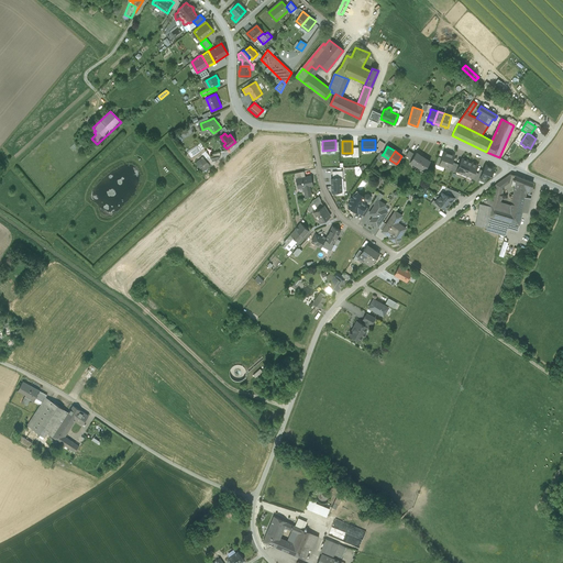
[(415,154),(409,151),(406,155),(411,159),(415,154)]
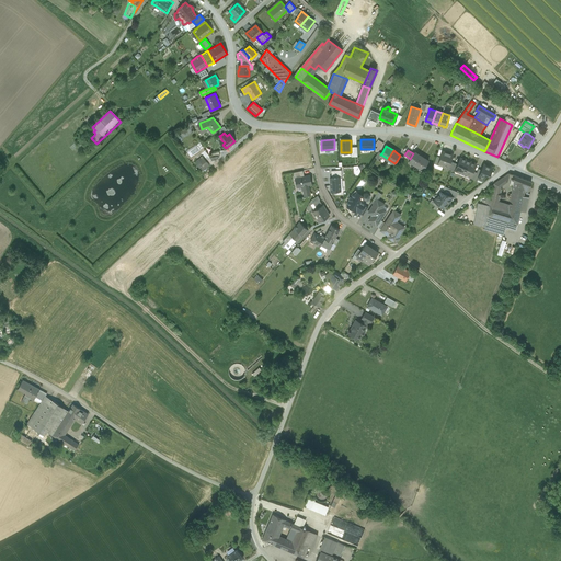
[(439,158),(437,164),(443,165),(448,151),(445,150),(445,151),(443,150),(439,158)]
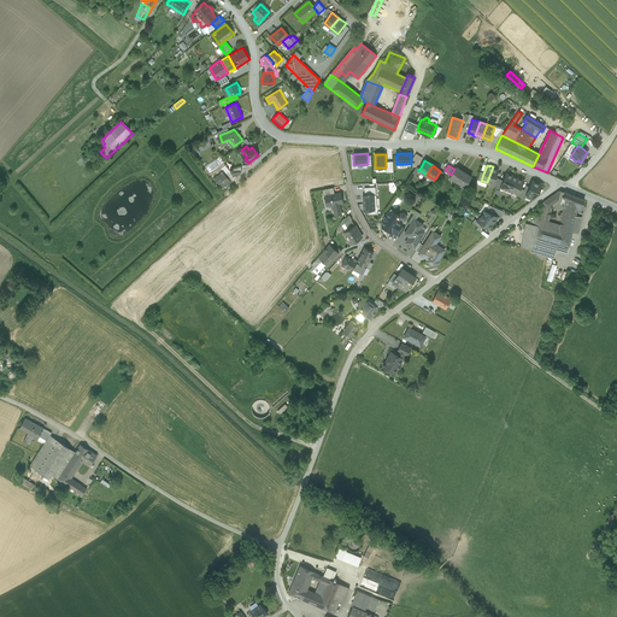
[(241,166),(231,168),(233,174),(231,174),(233,177),(240,176),(240,171),(242,171),(241,166)]
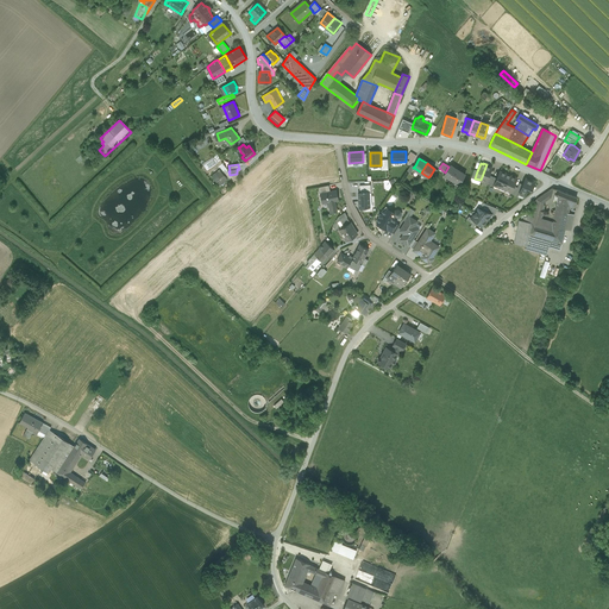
[(445,173),(444,175),(451,180),(458,170),(450,164),(445,173)]
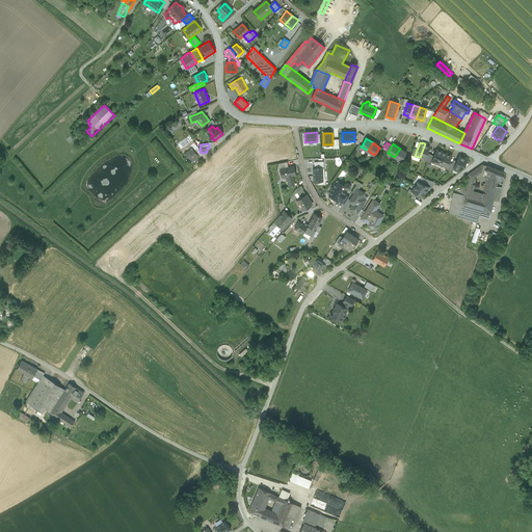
[(428,144),(425,143),(420,157),(425,159),(427,153),(429,147),(427,145),(428,144)]
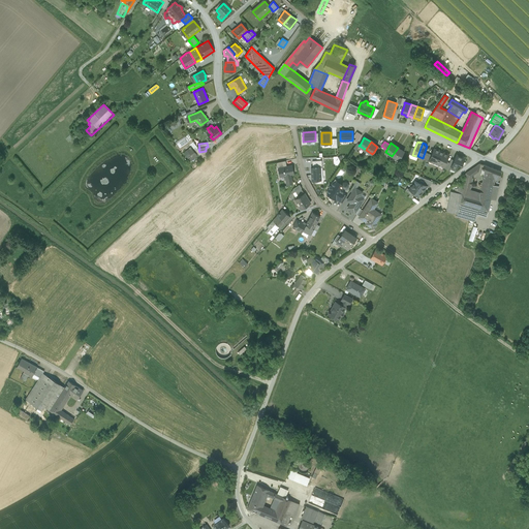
[(184,153),(190,161),(197,156),(194,152),(196,151),(193,147),(184,153)]
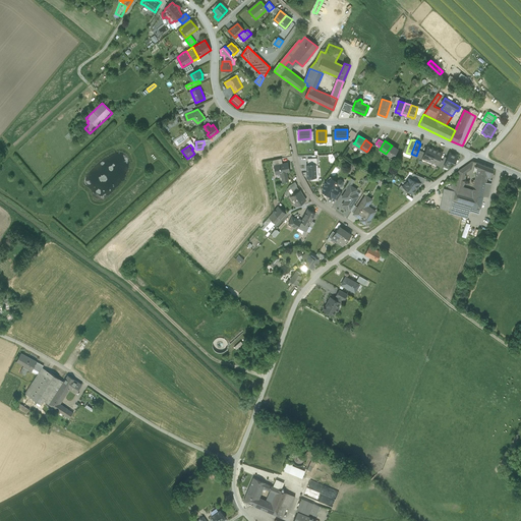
[(392,146),(386,154),(393,158),(398,150),(392,146)]
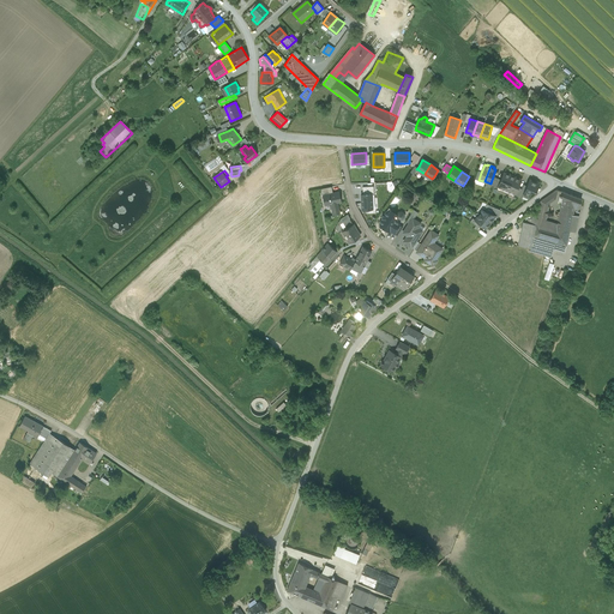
[(506,173),(504,172),(500,180),(498,186),(503,188),(510,175),(510,174),(506,172),(506,173)]
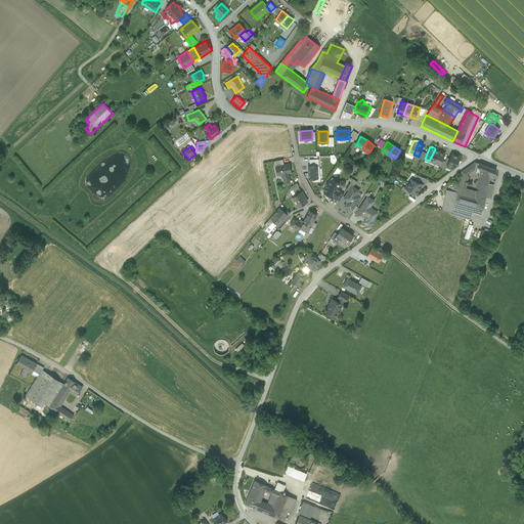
[(440,151),(435,149),(429,161),(435,164),(440,151)]
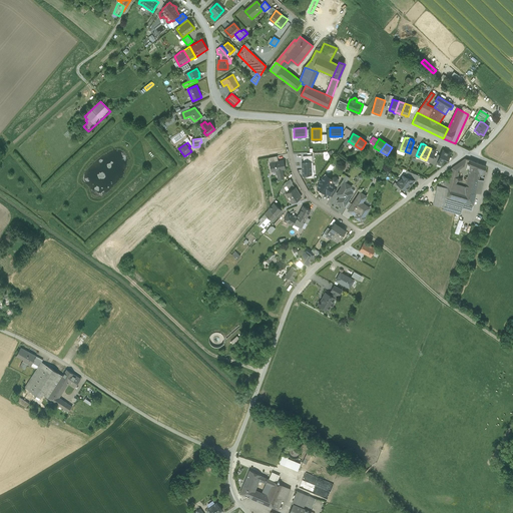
[(431,148),(426,160),(430,162),(433,156),(436,150),(434,149),(434,148),(431,147),(431,148)]
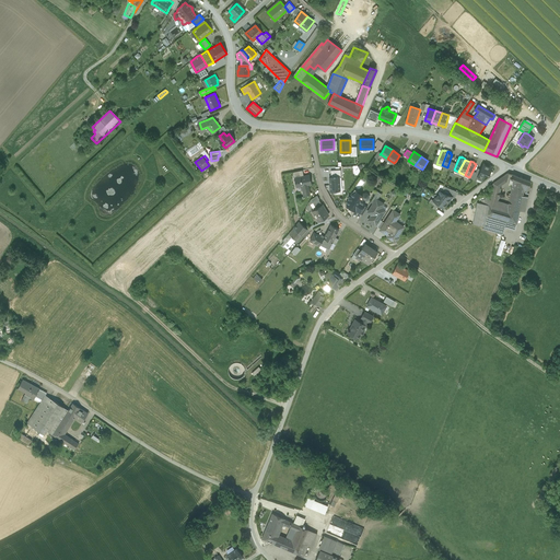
[(480,170),(477,176),(478,176),(483,178),(485,175),(487,174),(489,174),(491,167),(483,164),(480,170)]
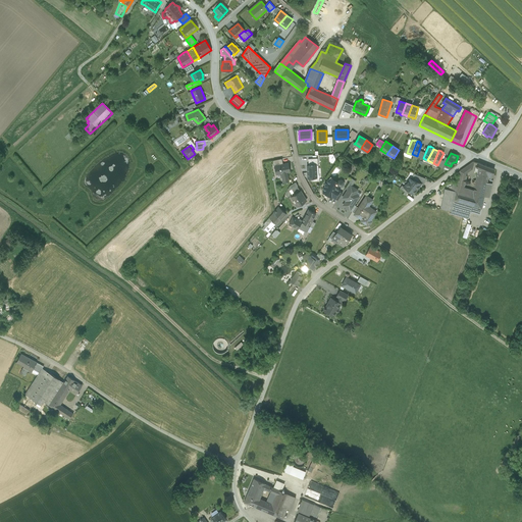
[(487,179),(476,177),(473,190),(463,187),(464,187),(467,175),(466,175),(466,173),(472,169),(474,161),(473,161),(460,170),(457,186),(456,191),(455,191),(454,200),(481,209),(484,197),(489,198),(491,184),(487,183),(487,179)]
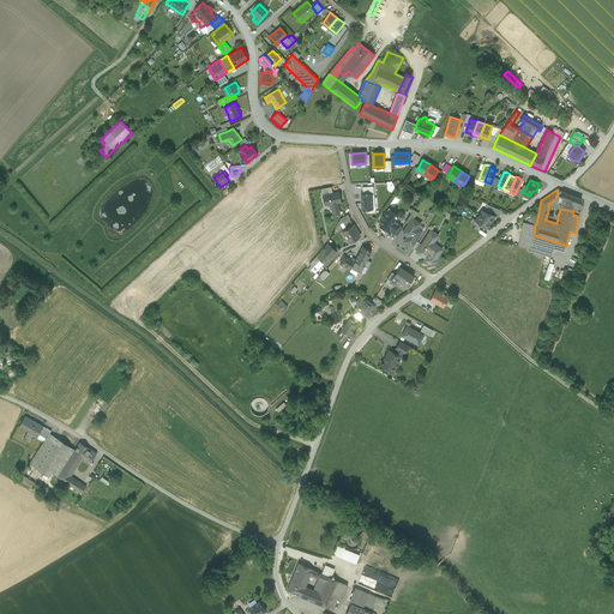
[(582,198),(563,191),(560,197),(563,198),(560,209),(573,211),(575,209),(578,210),(582,198)]
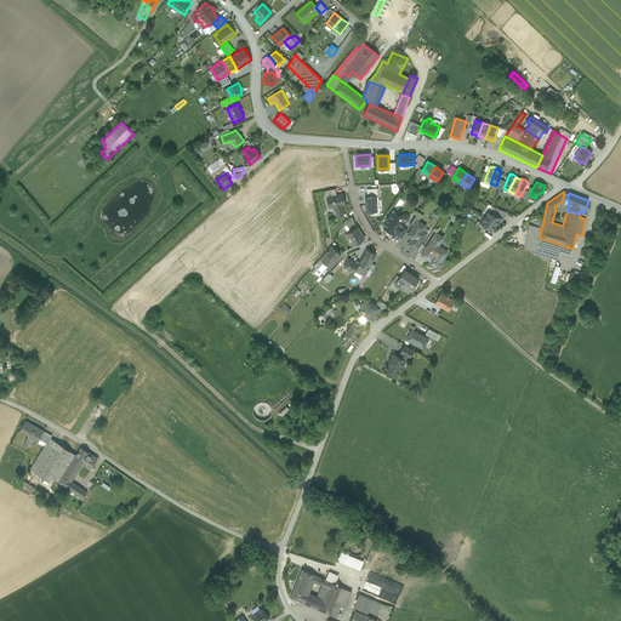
[(326,197),(329,208),(335,206),(337,217),(343,216),(341,204),(345,204),(343,194),(335,195),(326,197)]
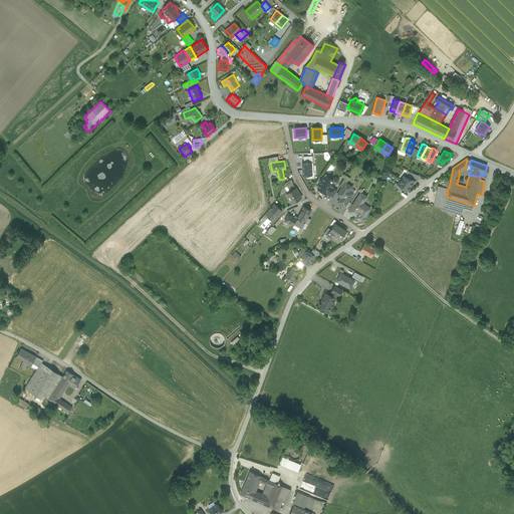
[(311,164),(302,164),(302,177),(312,176),(311,164)]
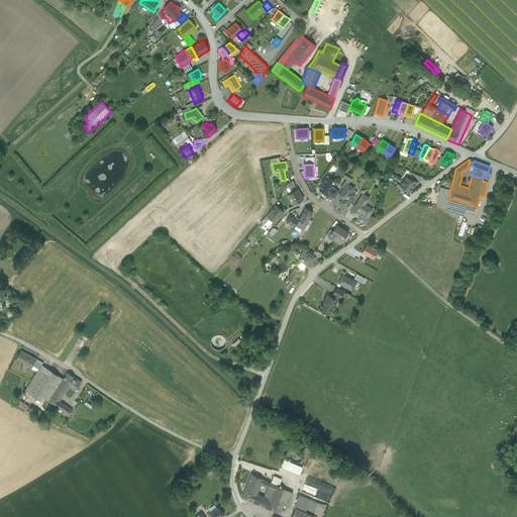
[(413,180),(406,177),(403,181),(413,188),(417,182),(417,181),(413,180)]
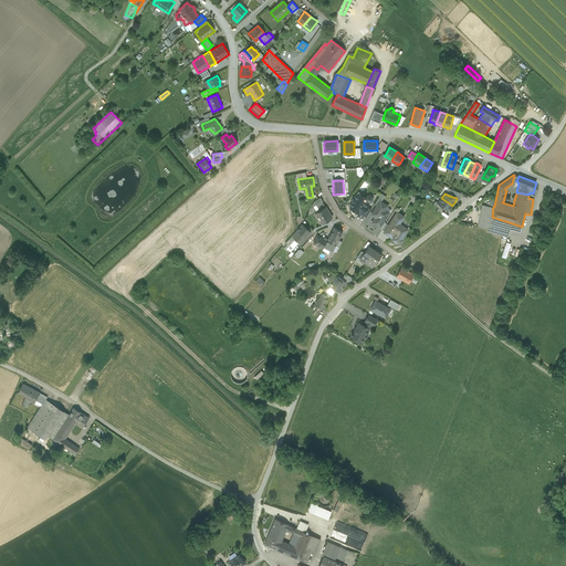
[(363,196),(362,196),(360,197),(357,195),(356,196),(354,198),(352,199),(353,201),(349,206),(350,208),(356,211),(359,213),(359,212),(364,215),(368,207),(367,206),(367,205),(368,202),(371,202),(373,199),(373,197),(373,196),(369,195),(367,195),(365,197),(363,196)]
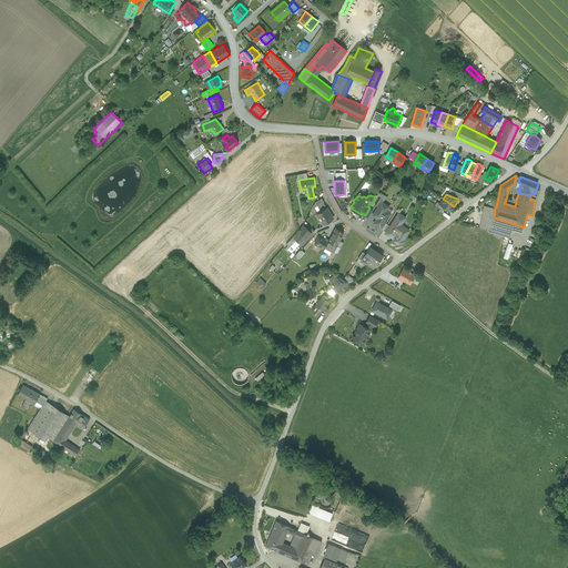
[(454,206),(443,199),(439,203),(450,211),(454,206)]
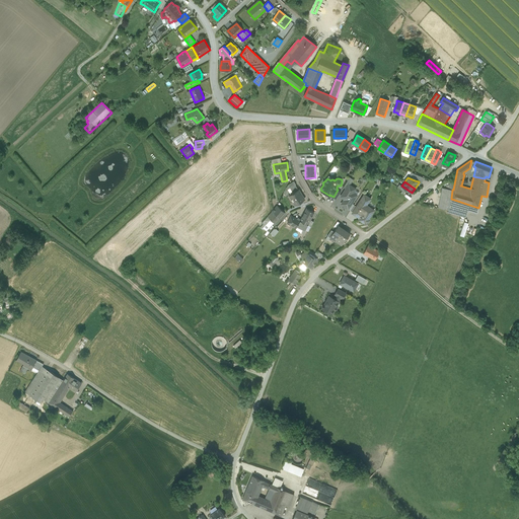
[(350,184),(349,183),(347,188),(343,194),(346,197),(342,204),(348,208),(356,196),(353,194),(356,189),(350,184)]
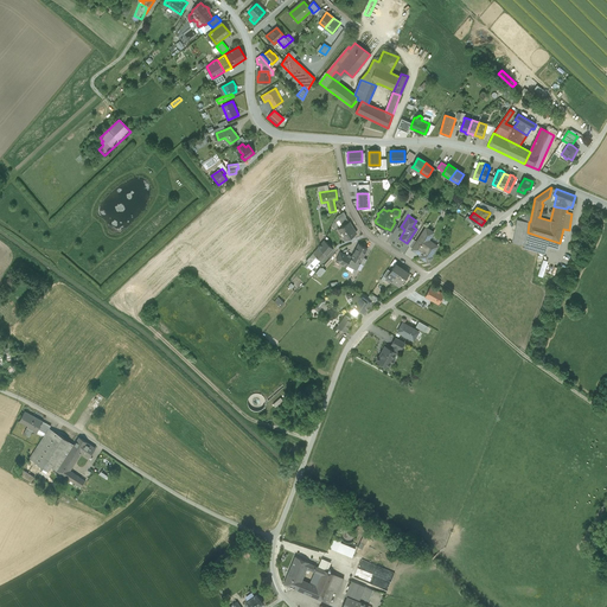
[(529,222),(517,219),(512,243),(524,246),(526,232),(528,232),(529,222)]
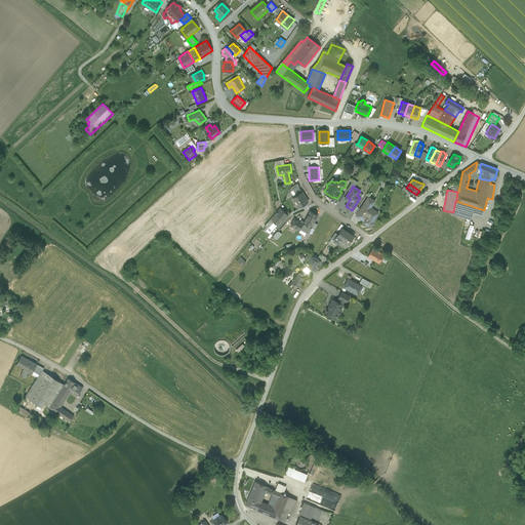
[(298,207),(308,201),(301,192),(297,194),(294,196),(292,197),(298,207)]
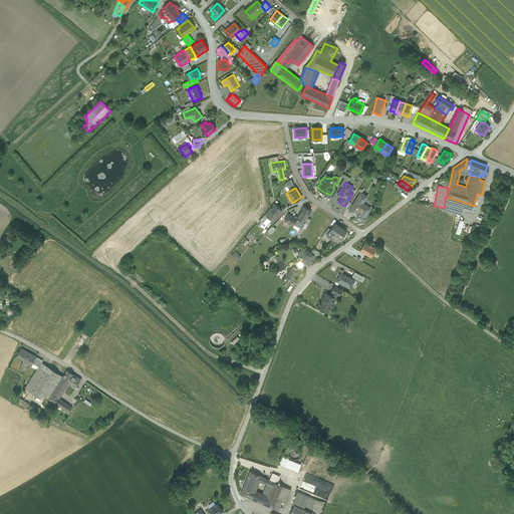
[(334,188),(330,195),(326,193),(332,197),(337,189),(334,188)]
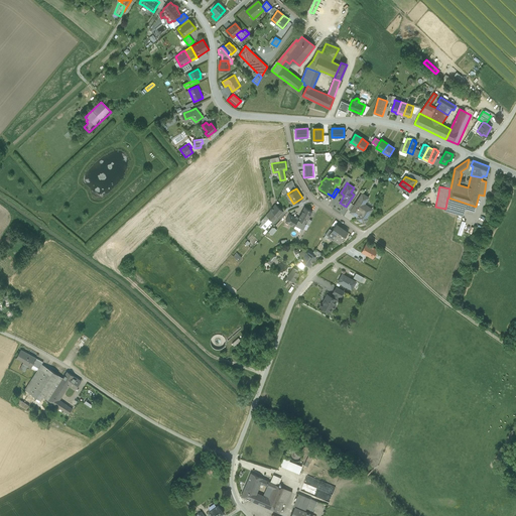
[(351,211),(350,212),(358,217),(357,218),(363,222),(364,221),(365,222),(367,219),(366,218),(371,211),(362,205),(365,201),(366,202),(368,198),(362,194),(355,205),(351,211)]
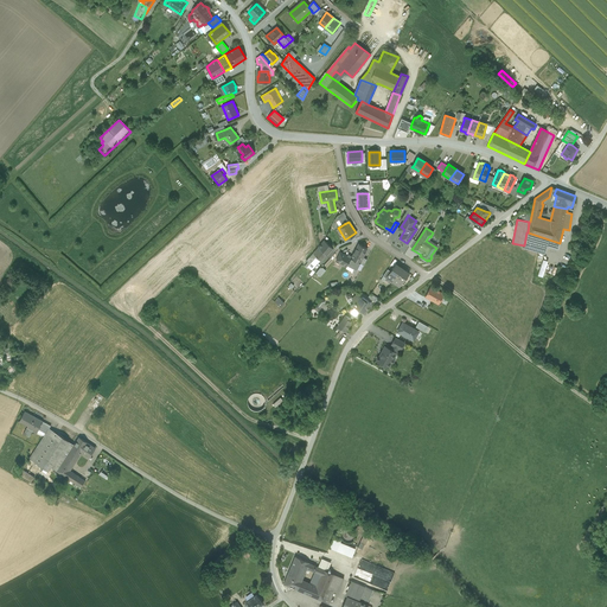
[(528,232),(526,232),(524,246),(523,248),(544,254),(547,247),(558,249),(560,243),(528,232)]
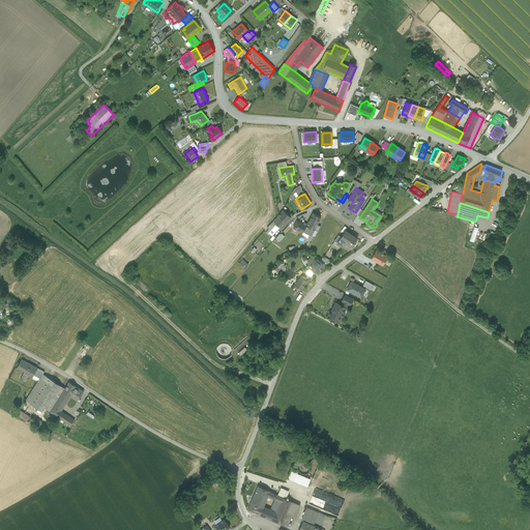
[(284,210),(273,221),(281,227),(285,223),(286,224),(292,217),(284,210)]
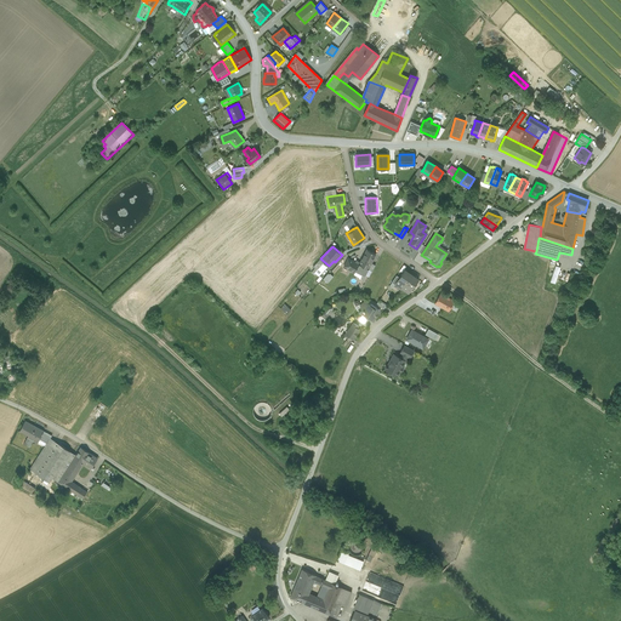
[(376,254),(366,249),(360,262),(357,261),(355,261),(355,262),(352,271),(355,272),(355,271),(365,275),(376,254)]
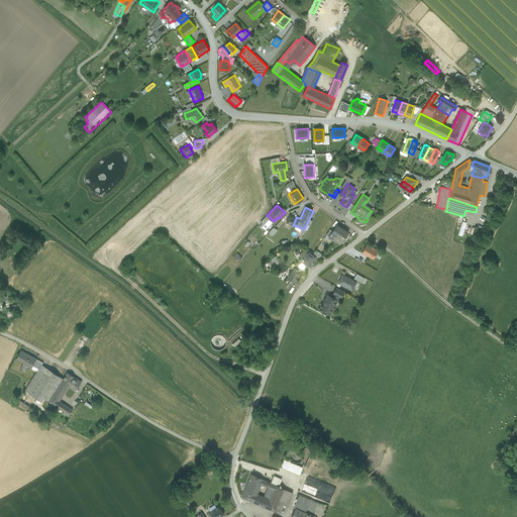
[(267,215),(261,222),(262,223),(260,225),(266,230),(274,221),(267,215)]
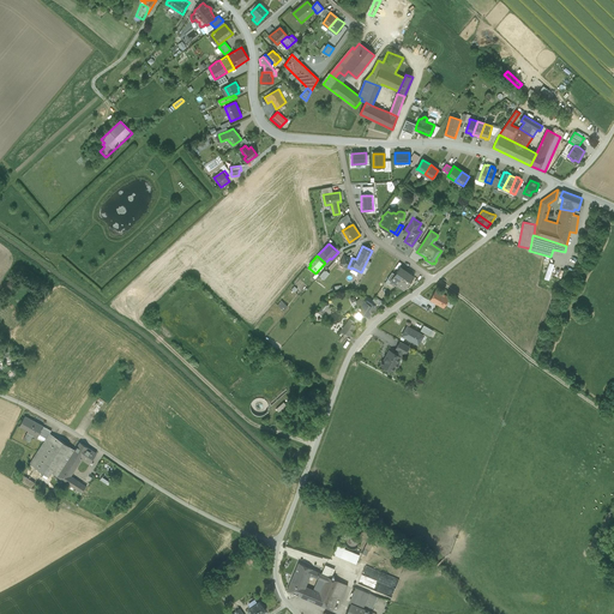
[(351,259),(344,256),(341,264),(348,268),(351,259)]
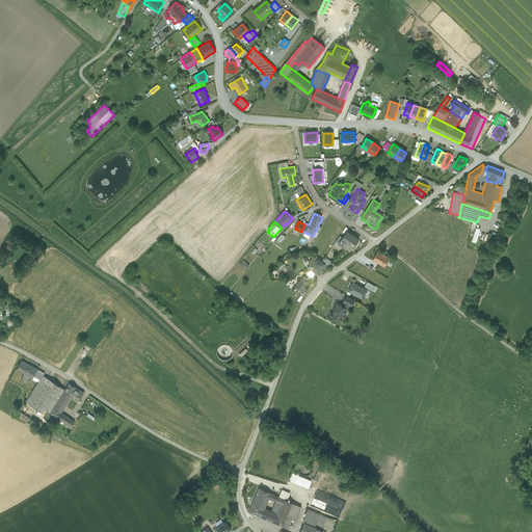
[(342,237),(340,241),(345,245),(352,235),(346,231),(342,237)]
